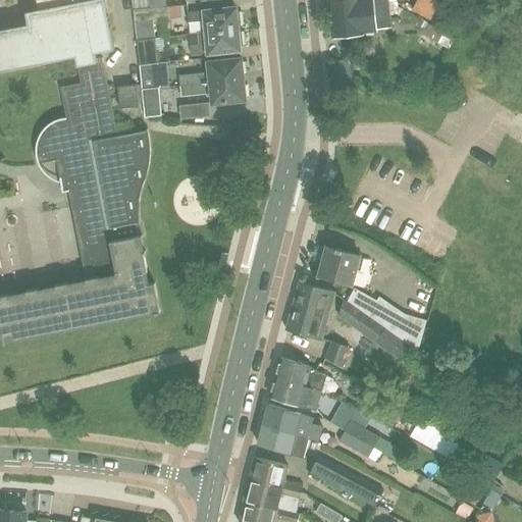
[(103,58),(97,59),(96,53),(113,49),(114,50),(115,50),(105,0),(43,0),(44,8),(34,10),(27,12),(29,24),(0,30),(0,70),(35,64),(72,57),(76,56),(82,84),(61,88),(67,117),(64,118),(61,118),(59,119),(56,120),(52,123),(47,126),(44,129),(42,133),(40,136),(39,140),(38,146),(37,152),(37,153),(37,156),(38,158),(39,161),(39,163),(63,159),(65,169),(67,176),(60,177),(63,193),(69,192),(87,279),(0,296),(0,336),(3,336),(5,345),(161,314),(155,282),(149,283),(147,272),(148,271),(144,253),(146,253),(143,236),(139,236),(137,225),(141,224),(140,217),(139,209),(140,204),(141,198),(143,189),(144,185),(147,175),(149,170),(150,164),(151,159),(151,155),(151,150),(151,146),(150,139),(149,133),(148,128),(147,128),(147,131),(118,137),(103,58)]
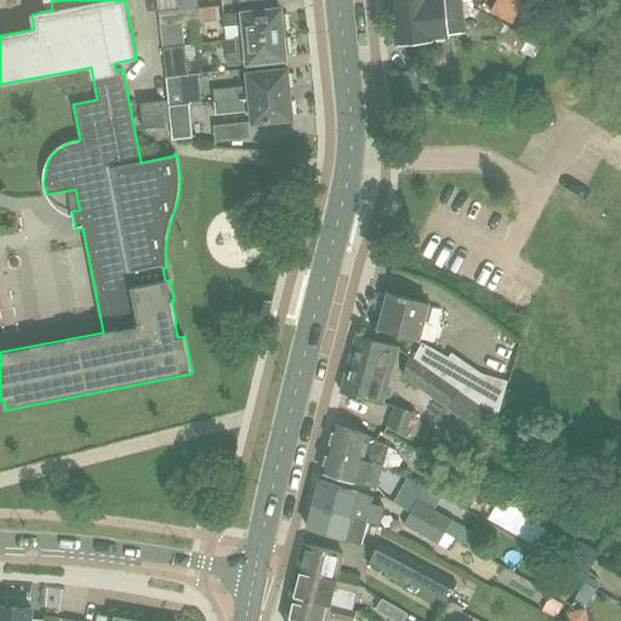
[(158,0),(159,13),(181,11),(178,0),(158,0)]
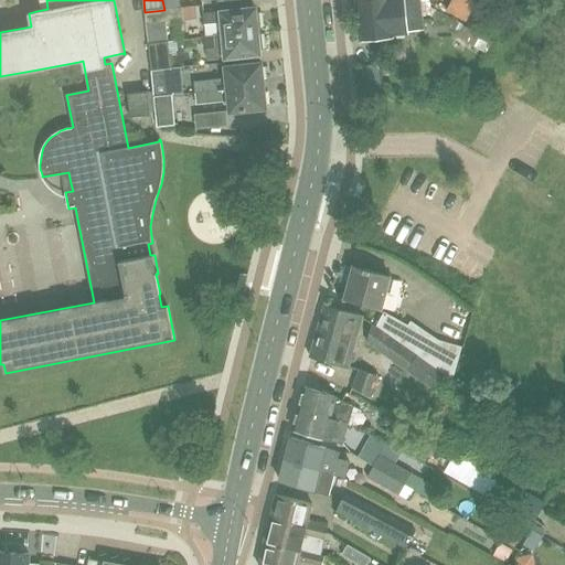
[(408,31),(424,29),(420,0),(356,0),(361,40),(394,38),(394,35),(408,34),(408,31)]
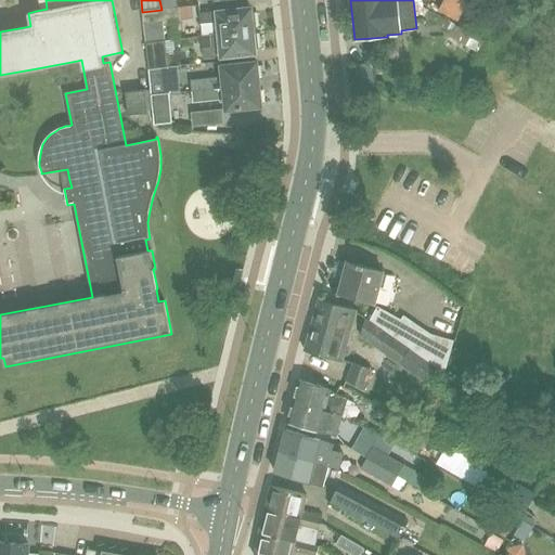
[(444,0),(440,8),(460,18),(469,0),(444,0)]
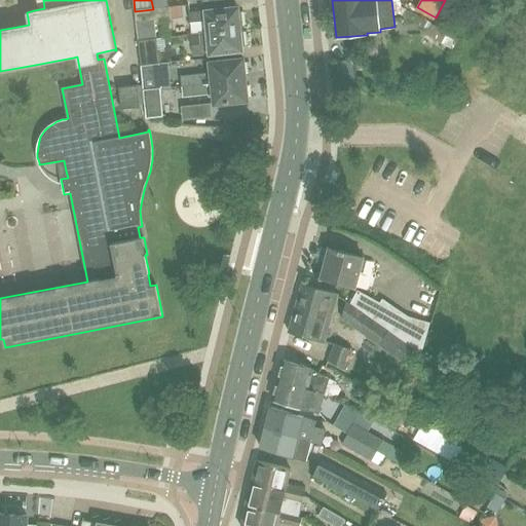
[(135,11),(137,25),(173,21),(172,7),(153,9),(135,11)]
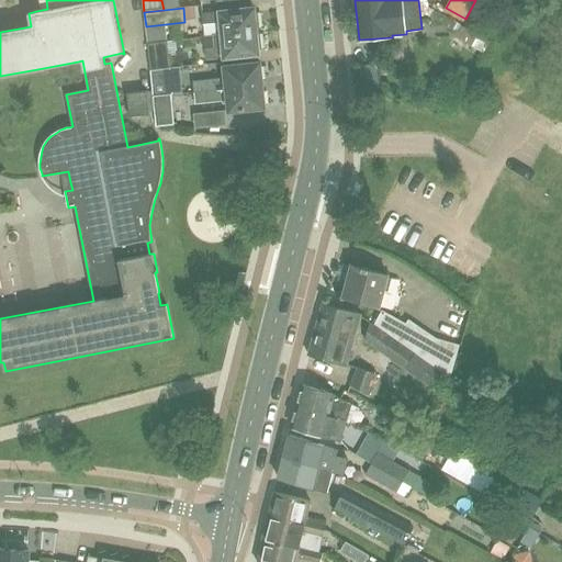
[(222,34),(257,31),(255,8),(202,13),(203,24),(220,22),(222,34)]
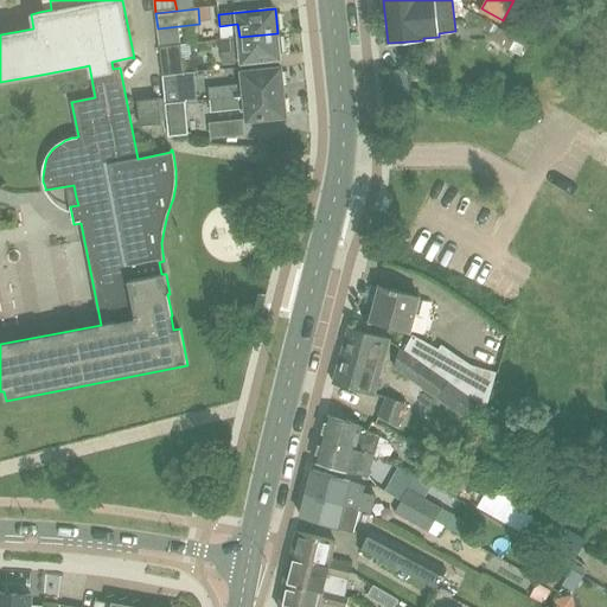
[(510,33),(497,26),(494,31),(492,34),(490,39),(509,49),(516,37),(510,33)]
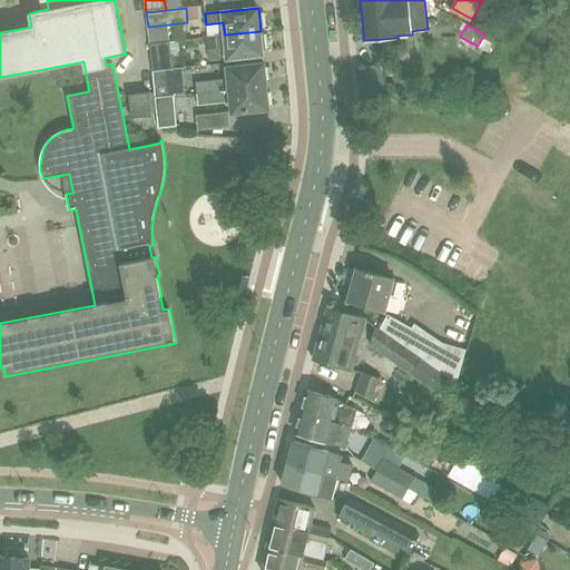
[(210,60),(241,57),(263,55),(261,31),(225,35),(216,36),(217,50),(209,50),(210,60)]
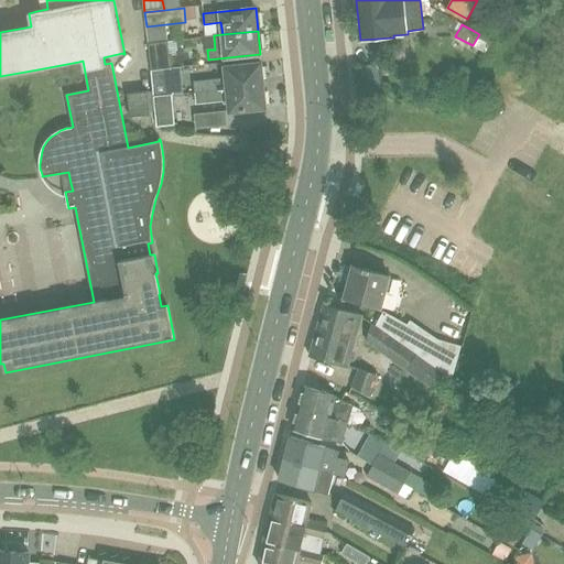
[(151,69),(166,68),(173,67),(172,55),(165,56),(163,42),(148,44),(151,69)]
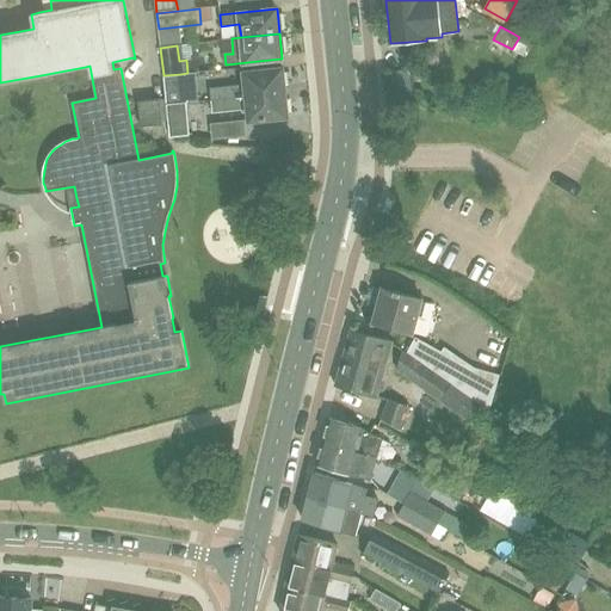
[(218,99),(285,92),(283,68),(244,73),(245,85),(214,88),(215,100),(218,100),(218,99)]
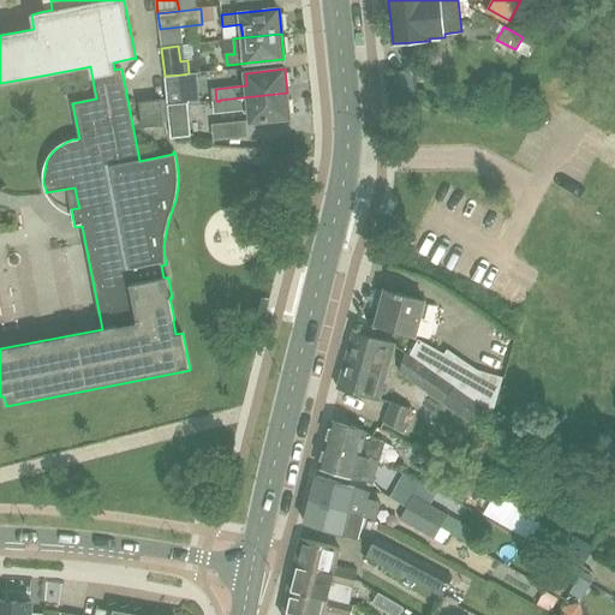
[(168,106),(184,103),(181,75),(165,76),(168,106)]
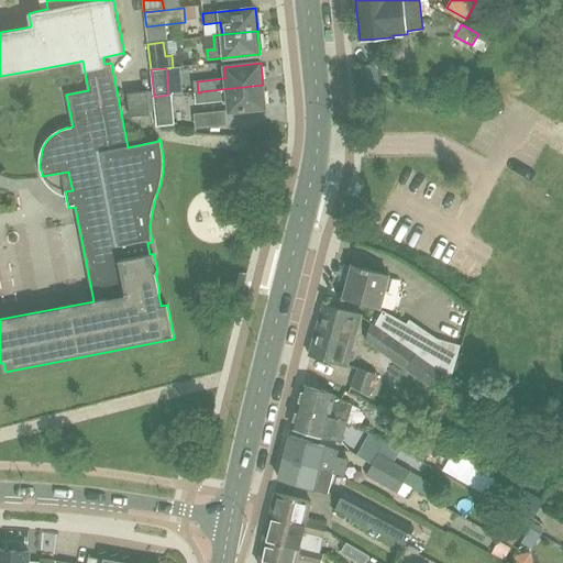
[(265,108),(265,107),(263,85),(201,91),(201,92),(198,92),(199,102),(228,99),(229,111),(265,108)]
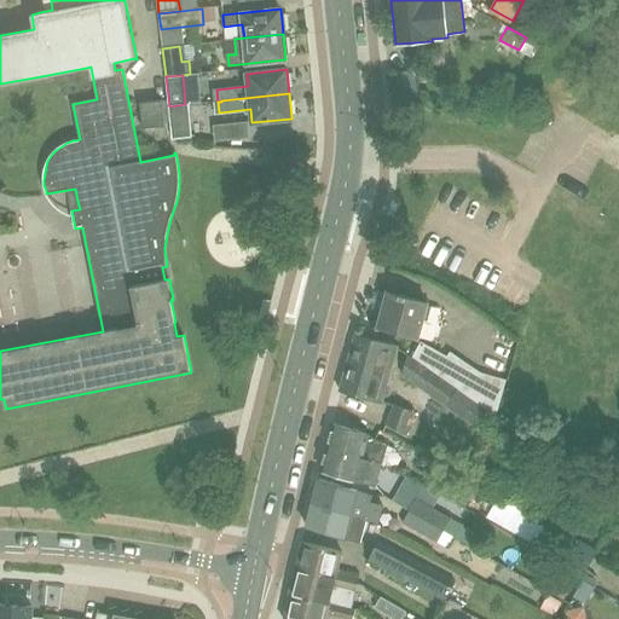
[(166,126),(165,117),(163,100),(140,103),(143,128),(166,126)]
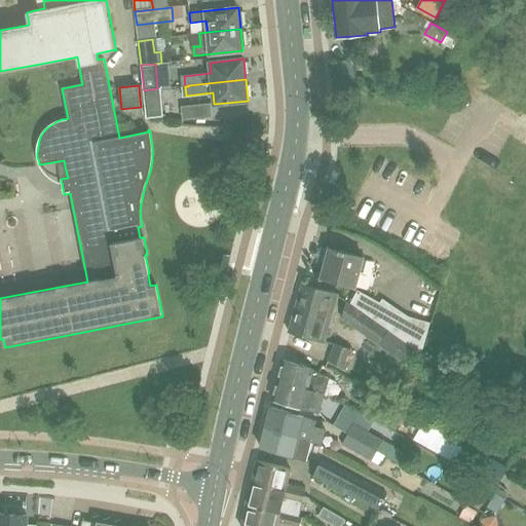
[(146,118),(160,116),(157,88),(144,90),(146,118)]
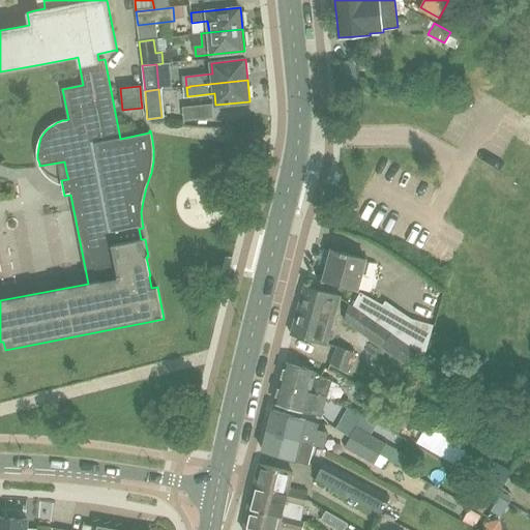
[(185,121),(212,118),(211,106),(184,109),(185,121)]
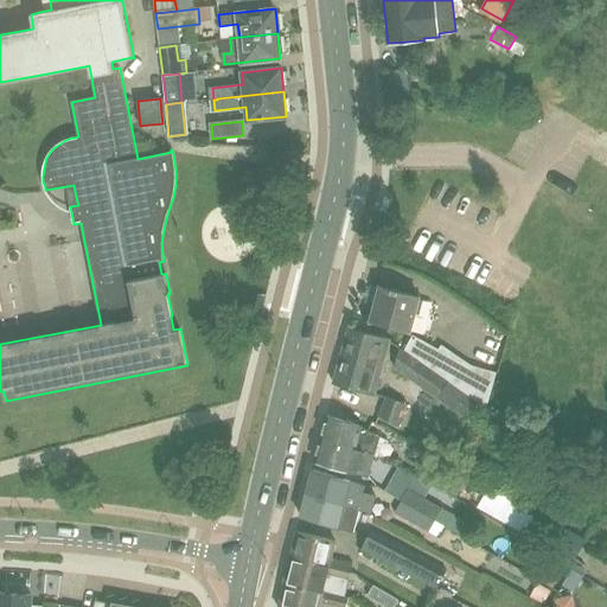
[(410,332),(420,298),(398,292),(398,291),(391,288),(391,289),(381,287),(371,321),(410,332)]
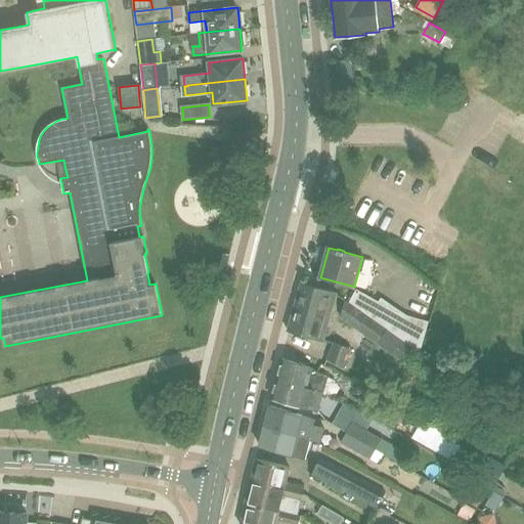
[(294,308),(330,318),(338,293),(301,282),(294,308)]
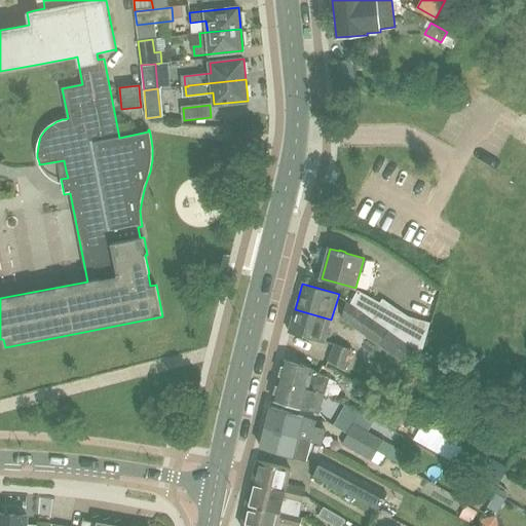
[(351,303),(389,331),(422,354),(430,324),(410,318),(383,300),(381,303),(358,290),(351,303)]
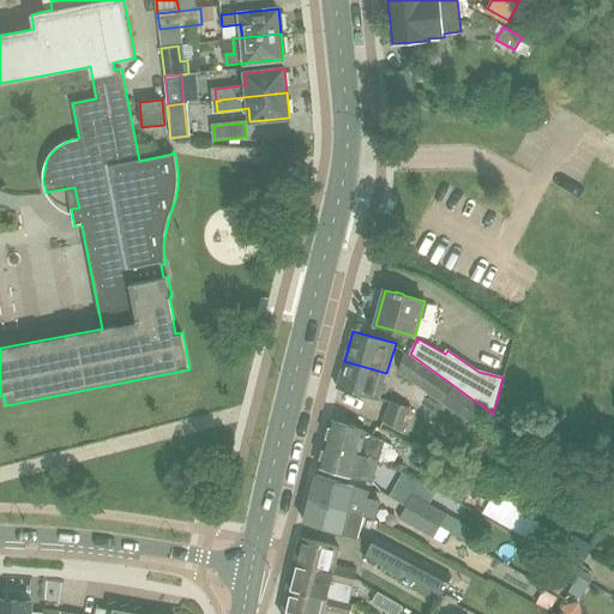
[(443,402),(455,386),(410,354),(398,371),(443,402)]
